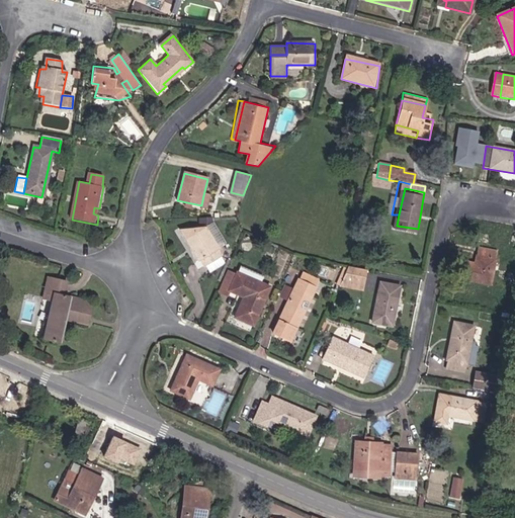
[(207,228),(219,249),(226,245),(215,225),(207,228)]
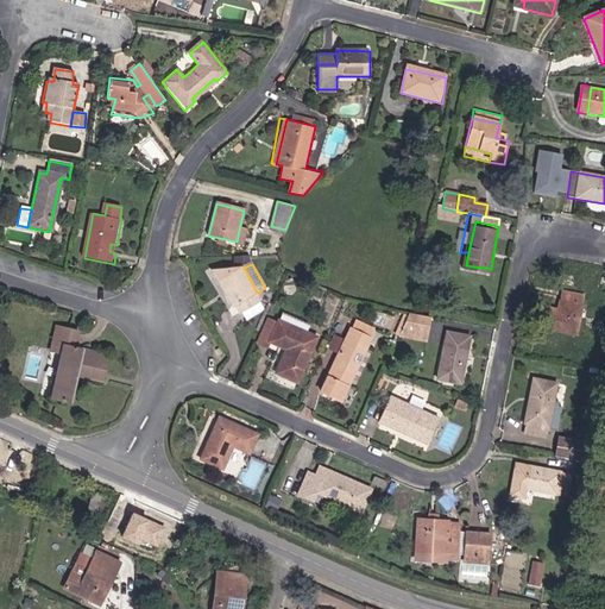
[(243,267),(212,269),(229,306),(235,306),(239,312),(260,301),(257,293),(244,268),(243,267)]
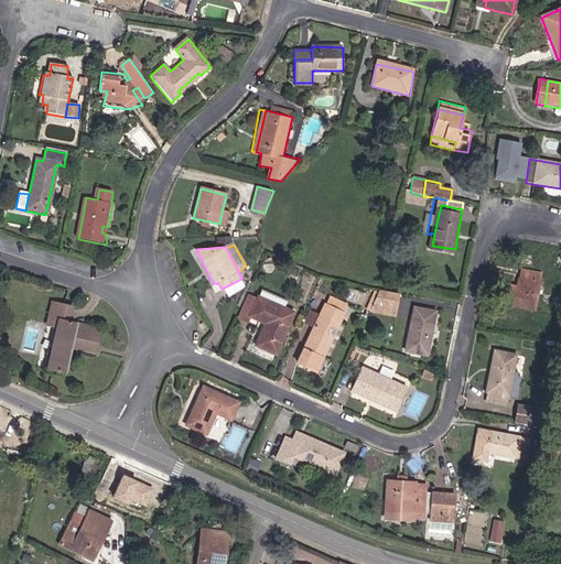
[(543,271),(520,266),(516,284),(507,282),(504,301),(537,307),(543,271)]
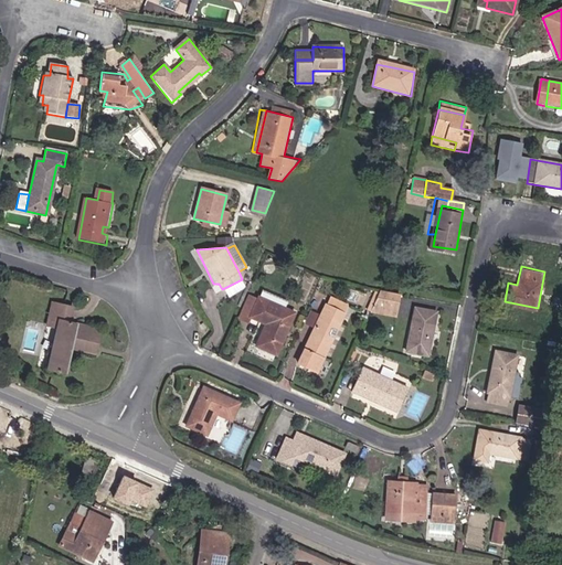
[(230,295),(246,287),(242,279),(225,288),(230,295)]
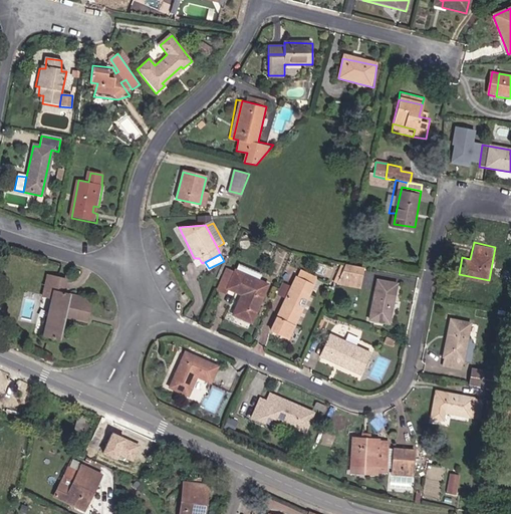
[(340,277),(357,280),(359,265),(346,262),(340,277)]
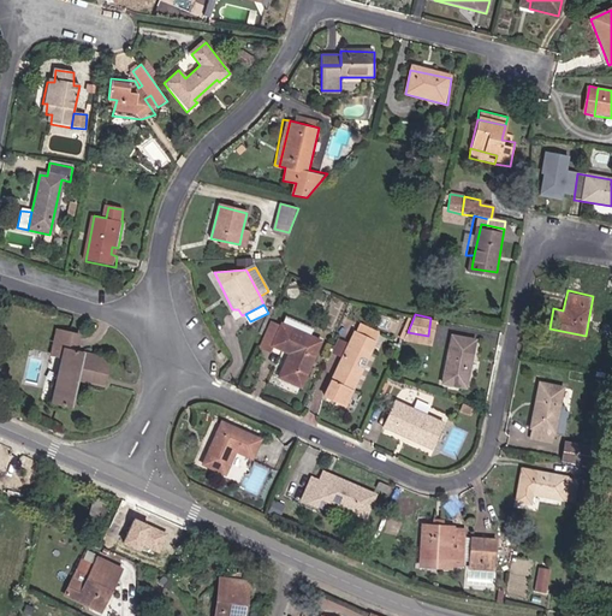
[(273,345),(289,353),(278,377),(302,388),(322,342),(310,336),(314,329),(287,317),(284,324),(273,345)]
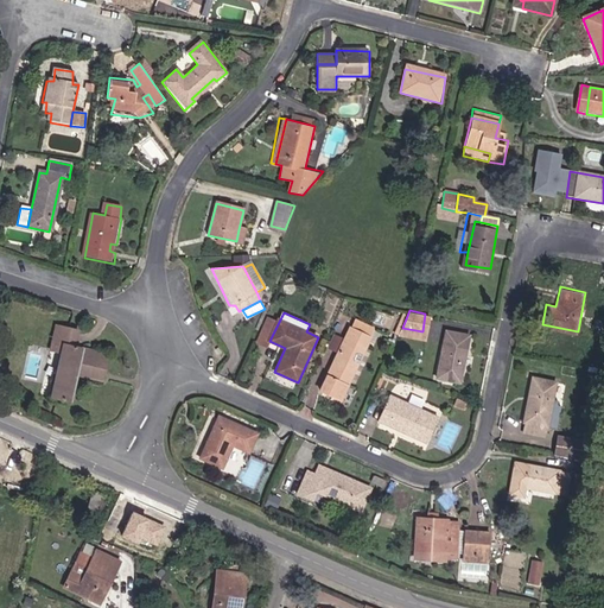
[(269,341),(280,320),(267,314),(252,343),(265,349),(269,341)]
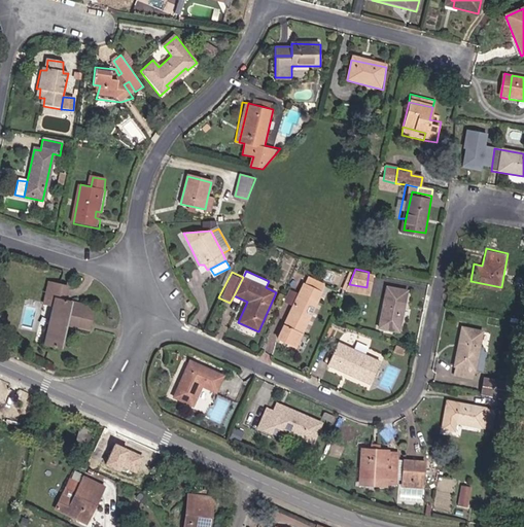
[(523,279),(522,278),(512,276),(511,284),(522,286),(523,286),(523,279)]
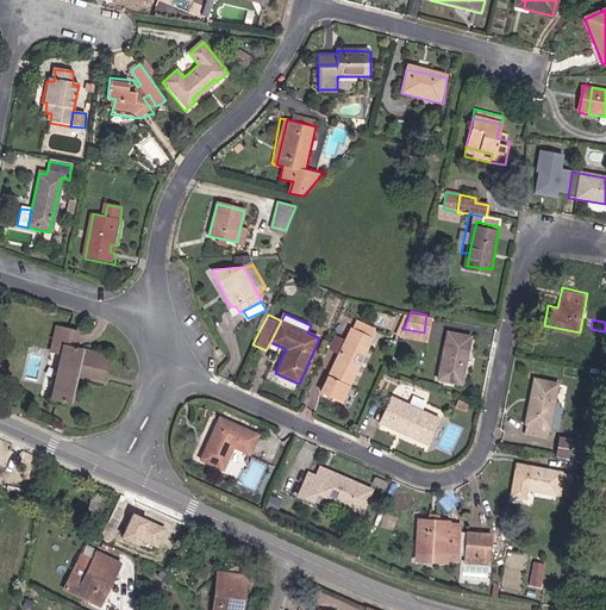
[(376,330),(356,321),(325,386),(347,396),(376,330)]
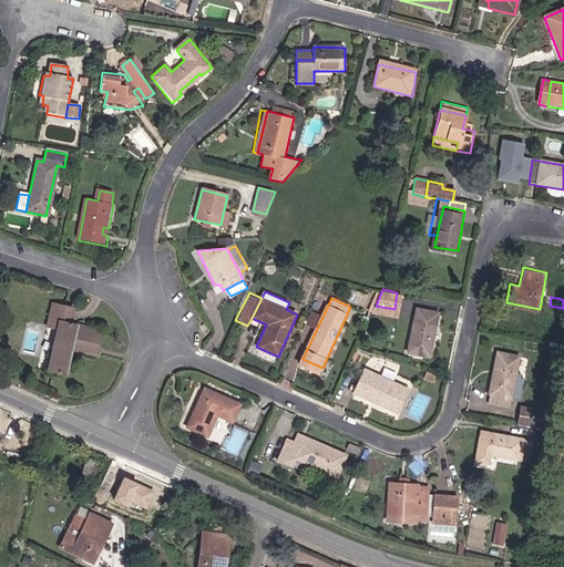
[(52,321),(62,322),(60,331),(54,370),(70,373),(74,349),(100,352),(103,329),(73,325),(75,309),(55,306),(52,321)]
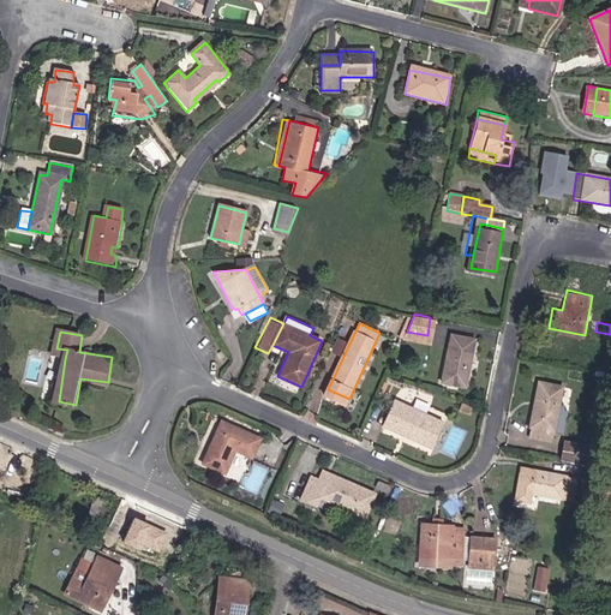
[(472,336),(453,332),(442,381),(468,386),(475,347),(471,346),(472,336)]
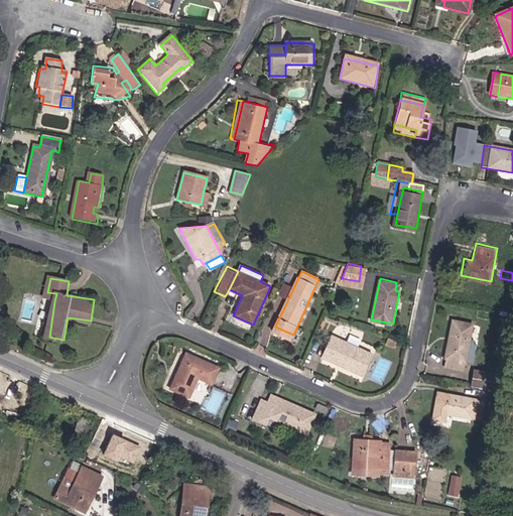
[(54,301),(56,293),(47,292),(46,300),(54,301)]
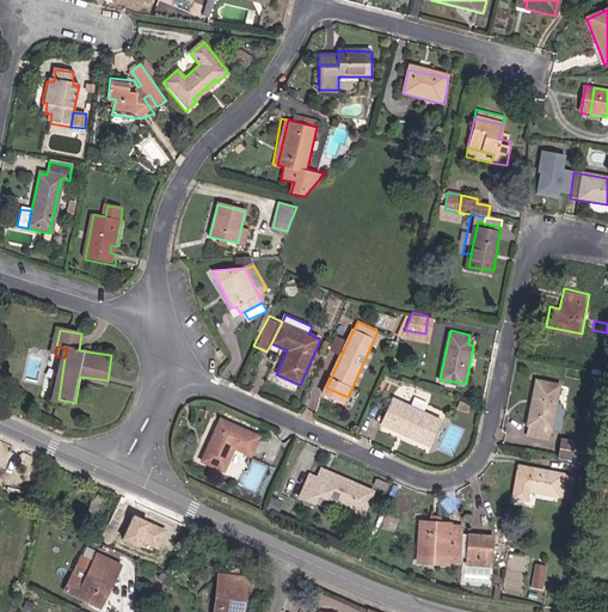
[(563,428),(567,405),(563,405),(564,401),(558,399),(560,383),(538,379),(530,423),(532,423),(530,434),(552,436),(553,427),(563,428)]
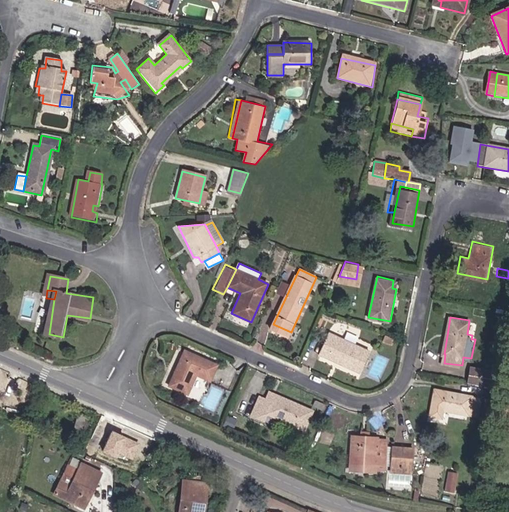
[(328,330),(317,354),(359,374),(370,350),(328,330)]
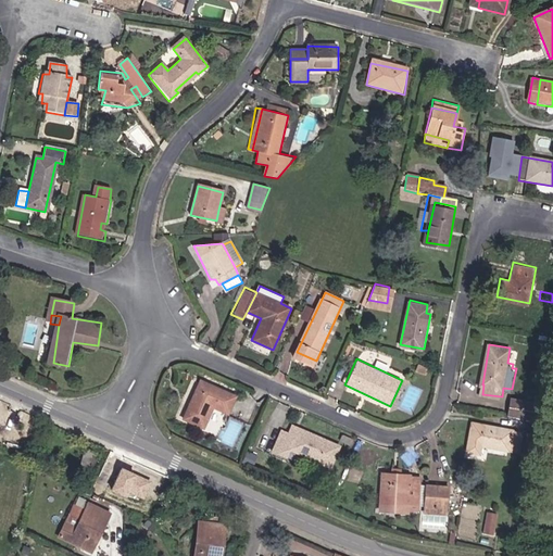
[(238,394),(201,378),(184,418),(206,428),(215,405),(230,412),(238,394)]
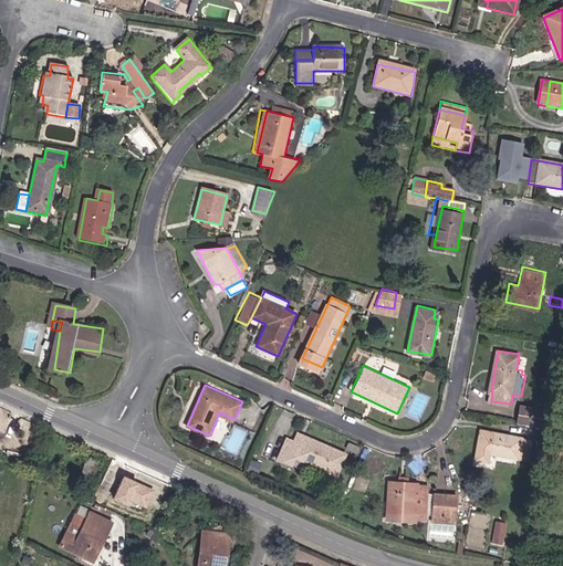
[(545,429),(546,420),(548,413),(522,409),(520,423),(545,429)]
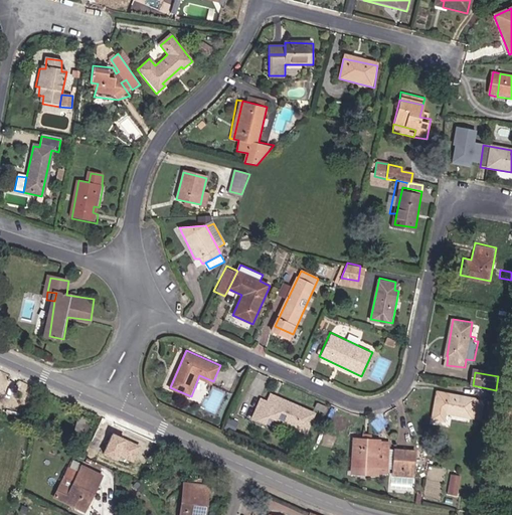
[(472,395),(438,388),(433,414),(443,416),(445,410),(478,417),(483,399),(473,397),(472,395)]
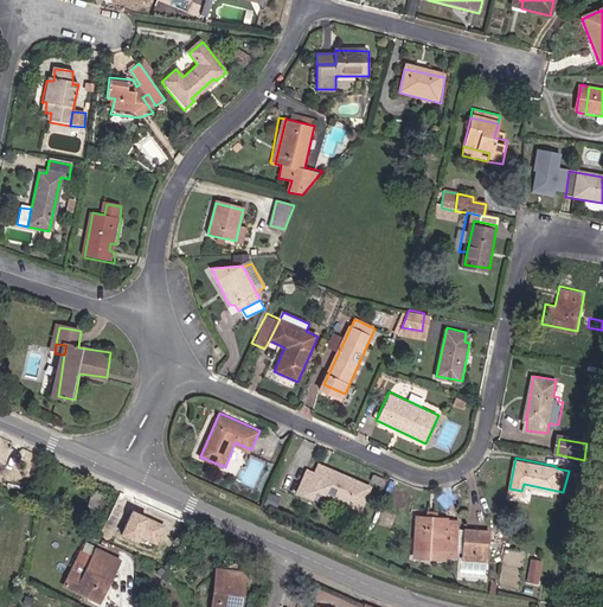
[(361,510),(372,485),(326,464),(321,472),(307,466),(296,491),(312,498),(315,490),(361,510)]
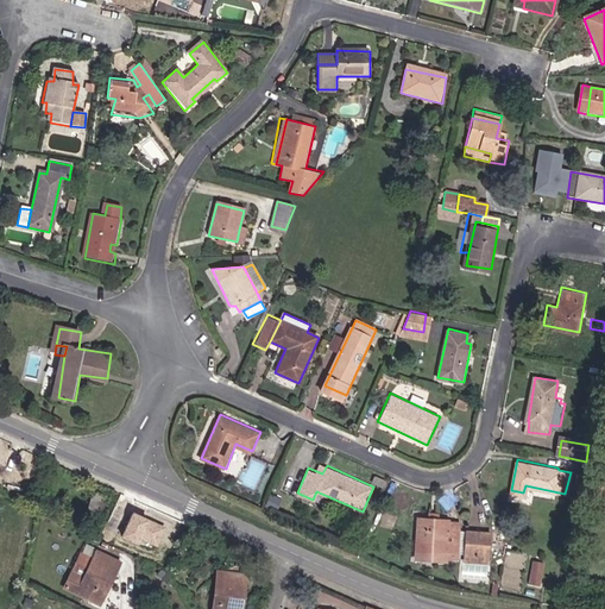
[(139,542),(140,538),(162,546),(170,525),(130,510),(120,537),(139,542)]
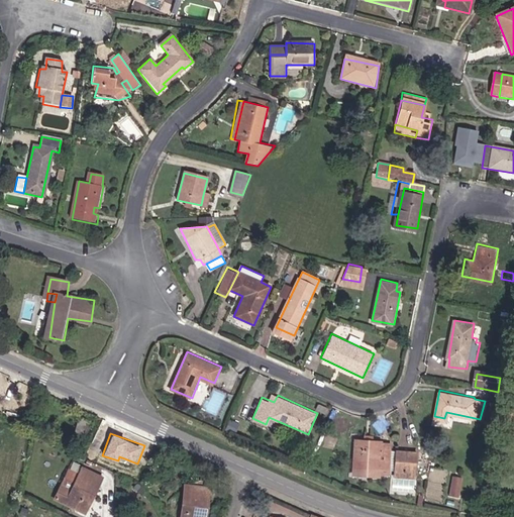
[(392,444),(381,444),(381,439),(354,439),(353,469),(390,470),(391,450),(392,444)]
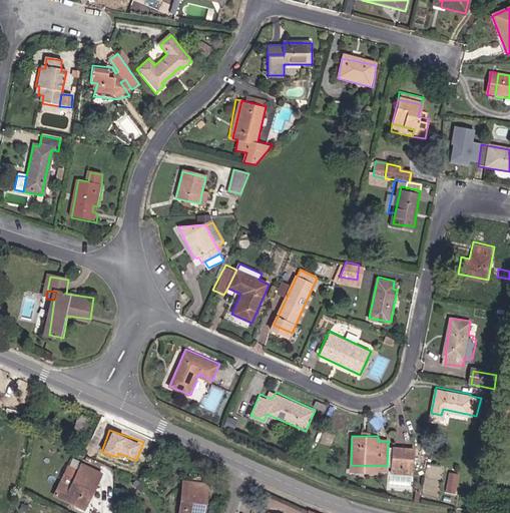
[(387,466),(396,466),(397,447),(388,447),(387,466)]
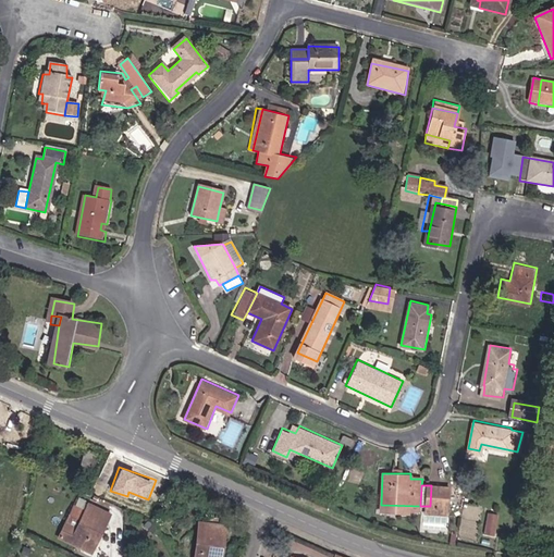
[(430,506),(448,507),(451,485),(433,485),(430,506)]
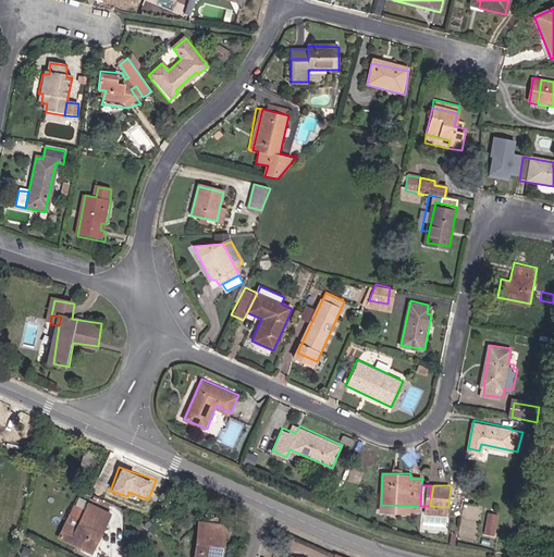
[(73,529),(68,539),(96,553),(115,517),(94,505),(89,512),(79,532),(73,529)]
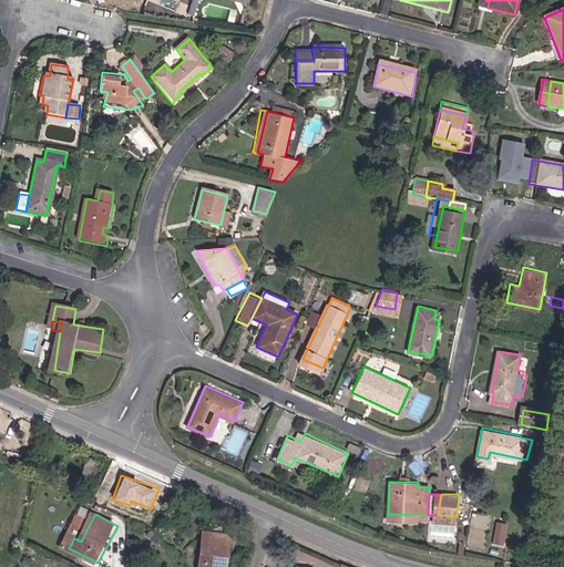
[(428,519),(428,515),(388,514),(387,522),(417,523),(417,518),(428,519)]
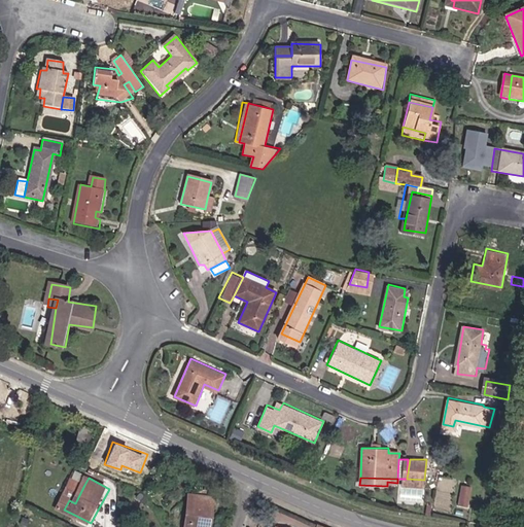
[(75,503),(84,485),(71,479),(63,496),(69,500),(75,503)]
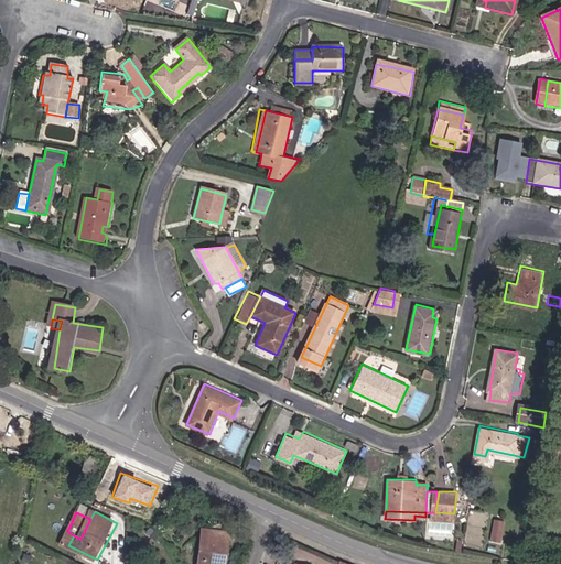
[(504,522),(492,520),(488,542),(499,544),(504,522)]
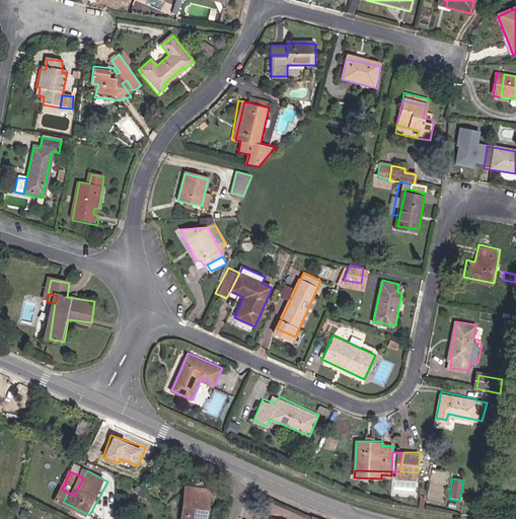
[(210,518),(210,487),(185,486),(185,518),(210,518)]
